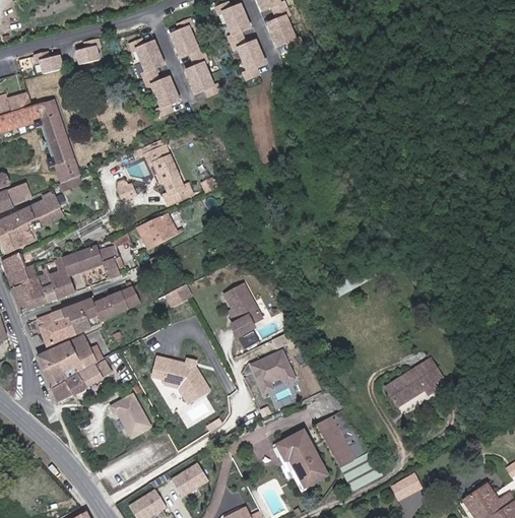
[(275,1),(274,0),(253,0),(258,9),(267,5),(275,1)]
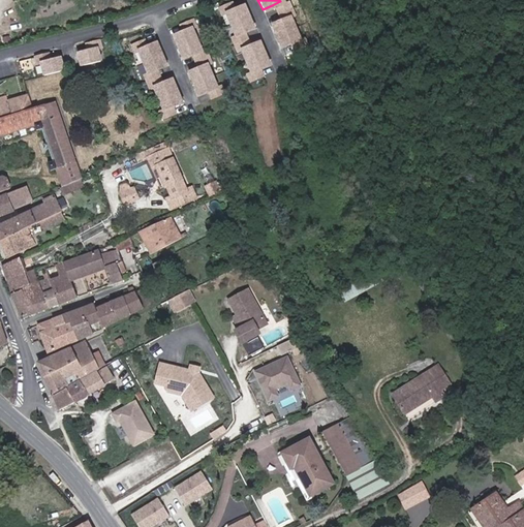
[(283,0),(280,1),(272,5),(278,18),(287,13),(290,11),(285,0),(283,0)]
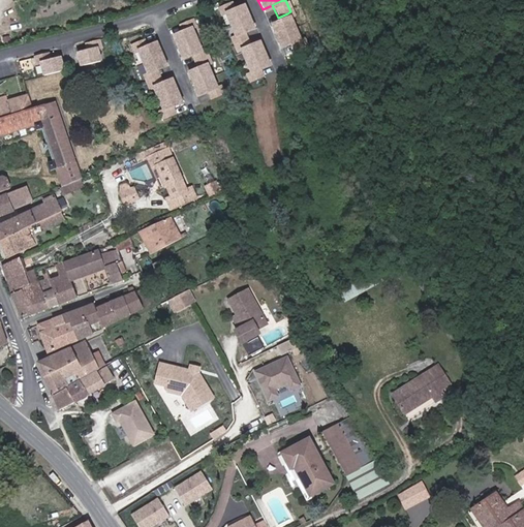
[(224,11),(233,7),(229,1),(217,7),(220,13),(224,11)]
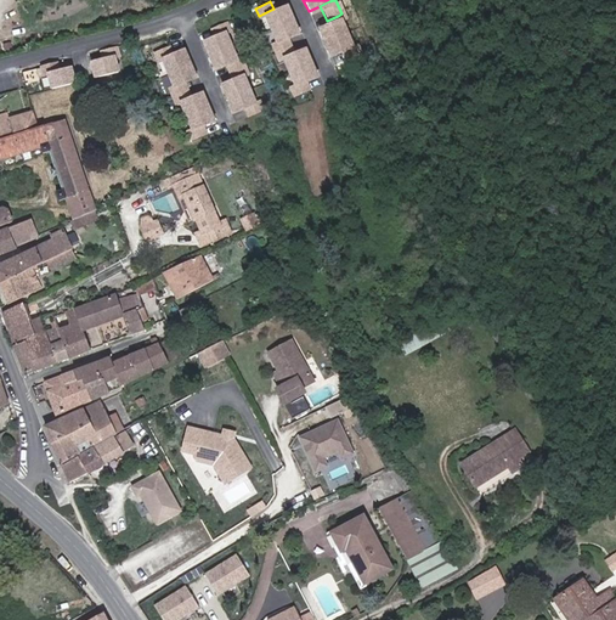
[(277,41),(288,35),(299,31),(284,4),(273,9),(264,13),(277,41)]
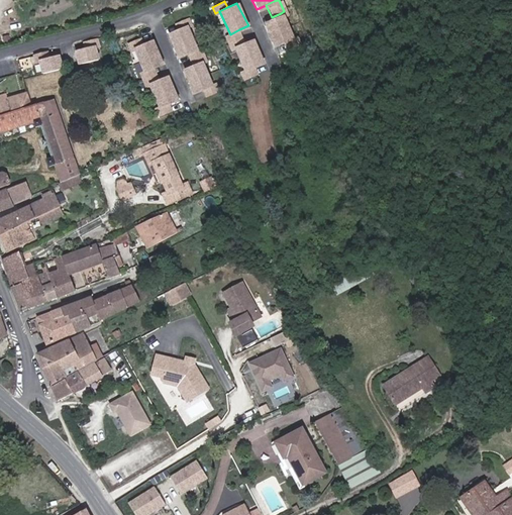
[(291,35),(281,13),(272,17),(263,22),(274,44),(283,40),(291,35)]
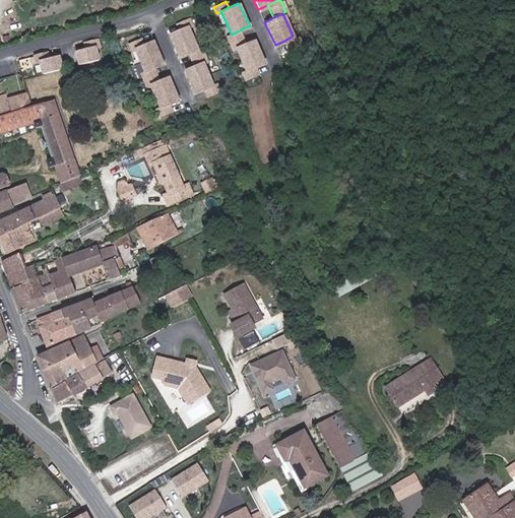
[(171,21),(174,27),(182,23),(186,22),(184,15),(171,21)]
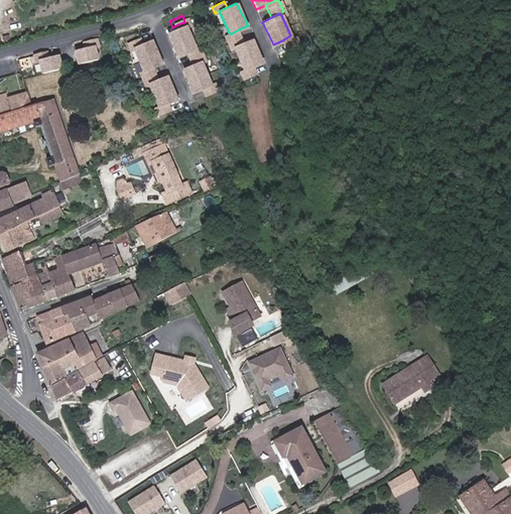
[(183,50),(192,46),(180,23),(172,27),(163,32),(173,54),(183,50)]
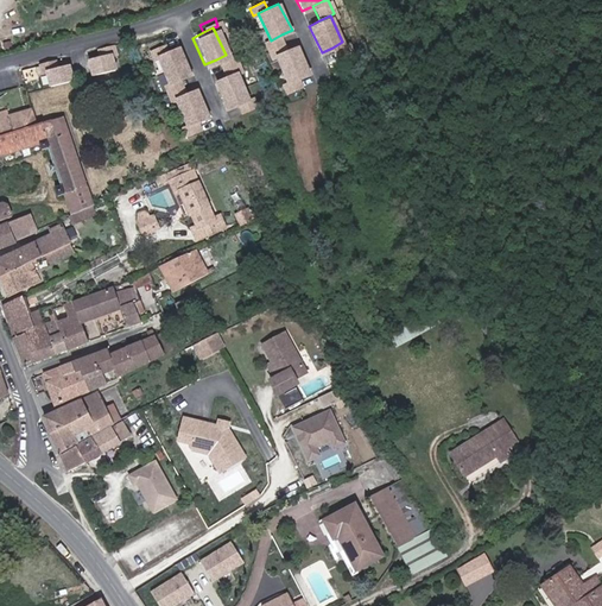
[(278,55),(289,50),(282,35),(271,40),(266,43),(274,57),(278,55)]
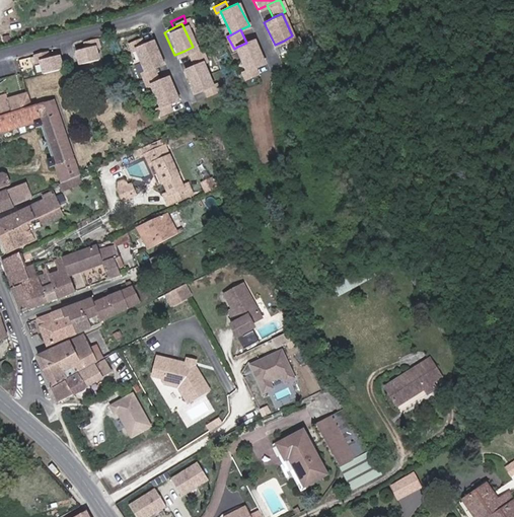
[(297,34),(292,35),(284,41),(287,47),(299,40),(297,34)]
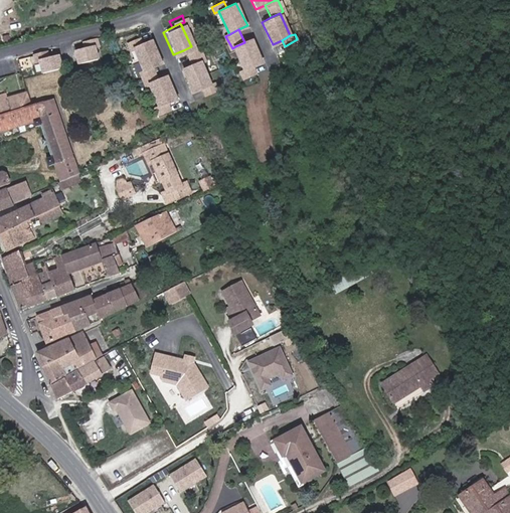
[(85,39),(87,47),(96,44),(100,43),(98,36),(85,39)]
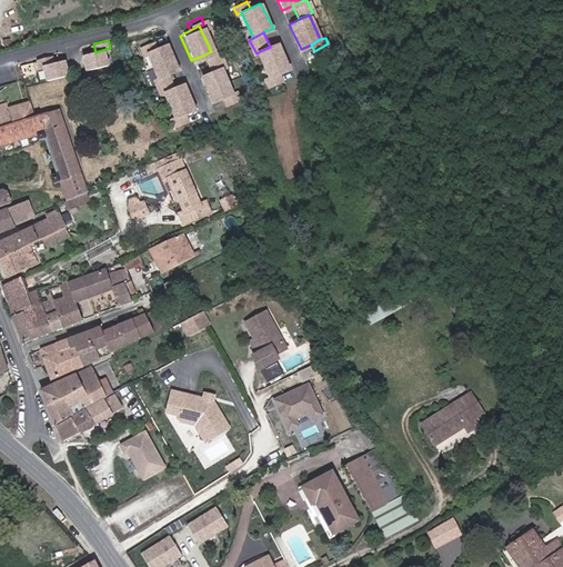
[(150,51),(159,47),(156,40),(142,47),(146,53),(150,51)]
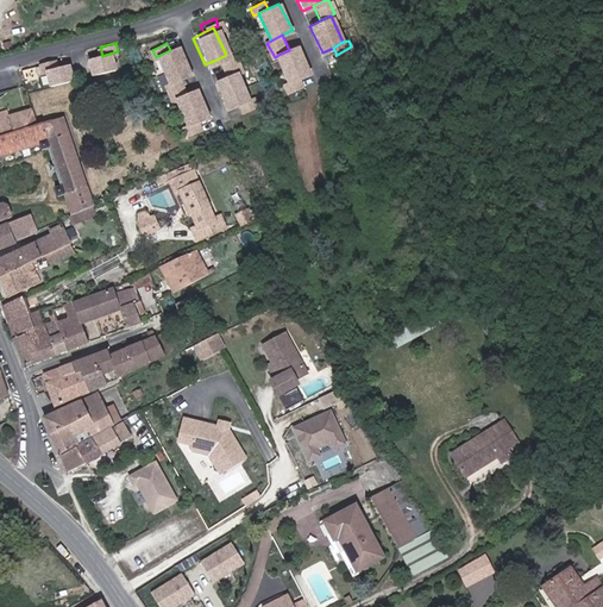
[(174,82),(183,77),(194,72),(181,45),(170,50),(161,55),(174,82)]
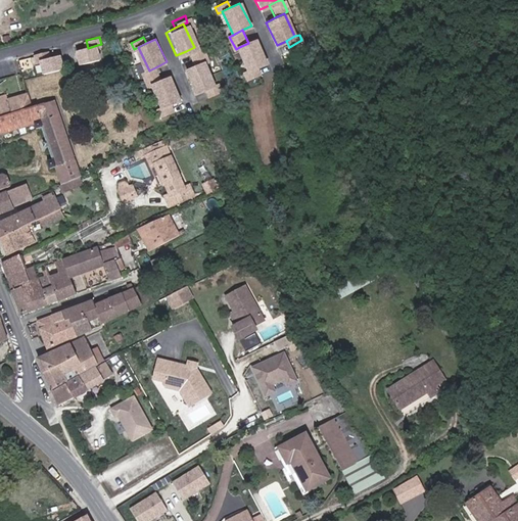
[(259,65),(269,61),(256,39),(248,43),(239,47),(250,69),(259,65)]
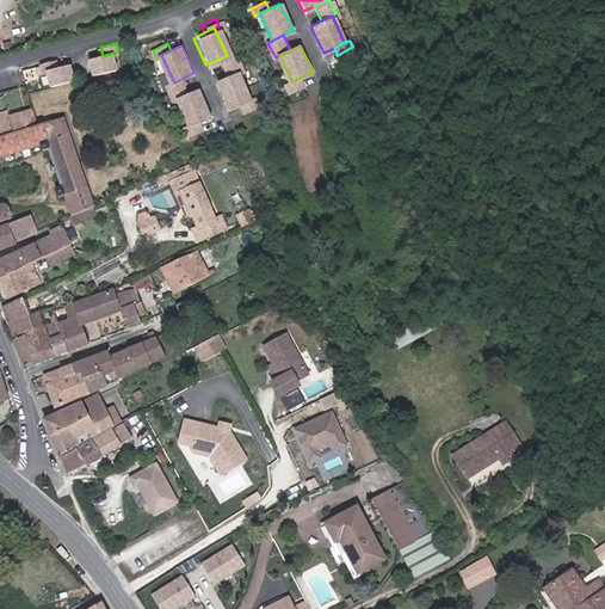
[(91,59),(94,73),(117,67),(113,53),(103,56),(91,59)]
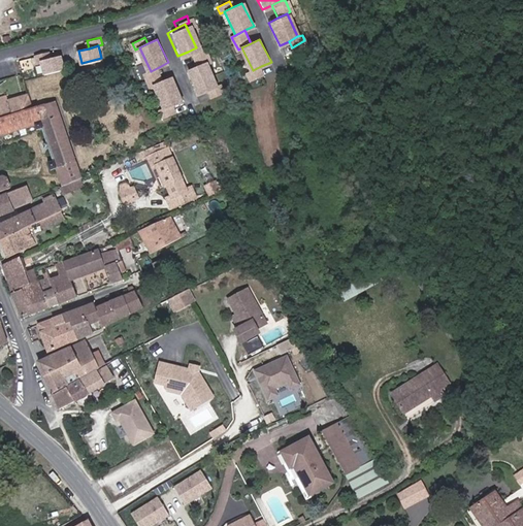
[(193,64),(202,60),(206,58),(200,45),(196,47),(188,52),(193,64)]
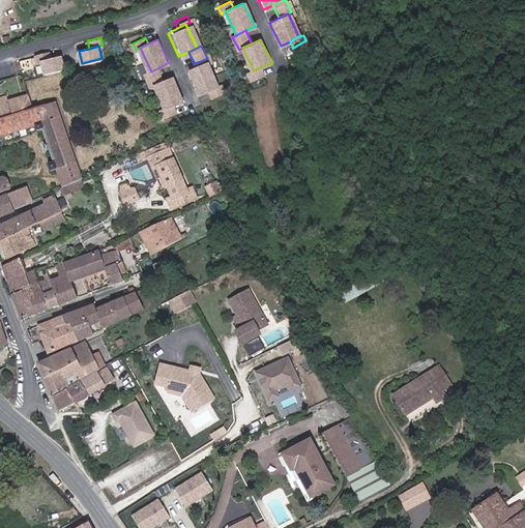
[(49,52),(34,55),(36,62),(42,60),(51,58),(49,52)]
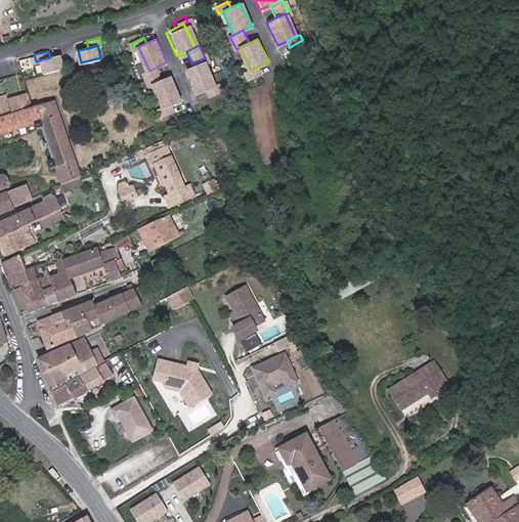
[(50,57),(42,59),(44,72),(62,67),(60,55),(50,57)]
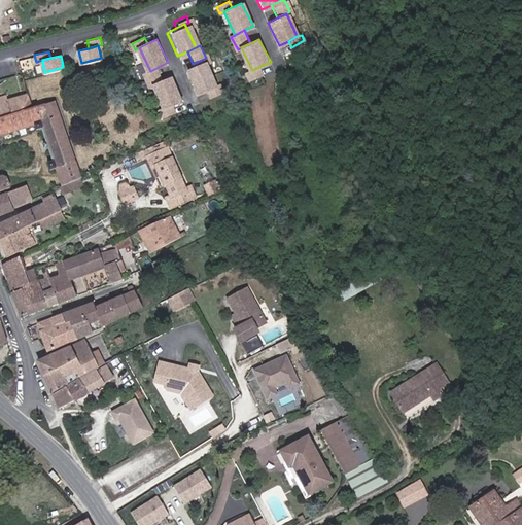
[(204,86),(212,83),(202,60),(193,64),(183,68),(194,92),(204,86)]
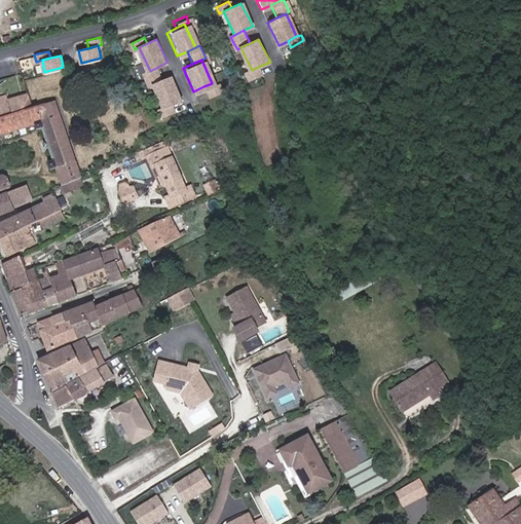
[(263,73),(260,66),(252,70),(248,73),(251,79),(263,73)]
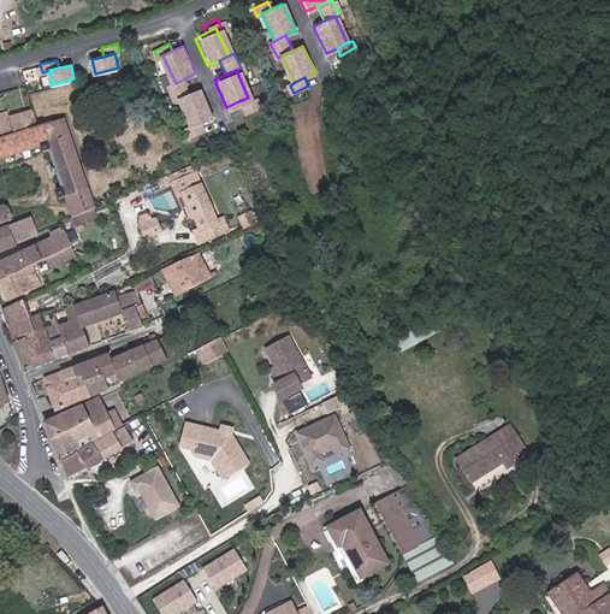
[(182,99),(193,93),(185,78),(176,83),(171,86),(178,100),(182,99)]
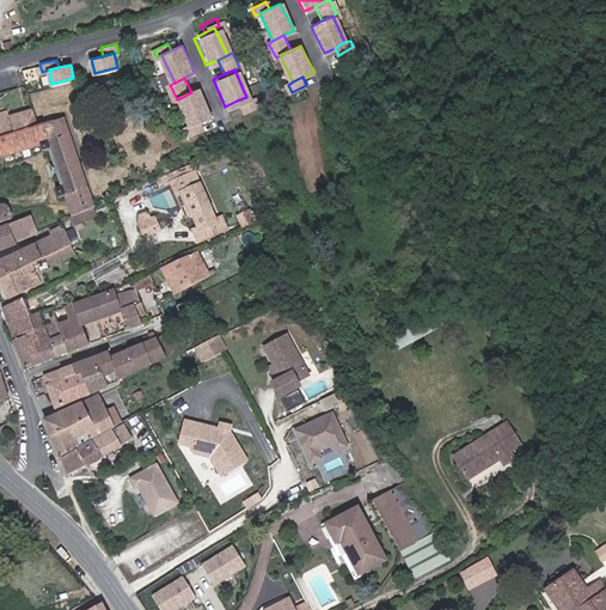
[(203,120),(214,114),(202,87),(191,92),(181,98),(194,124),(203,120)]
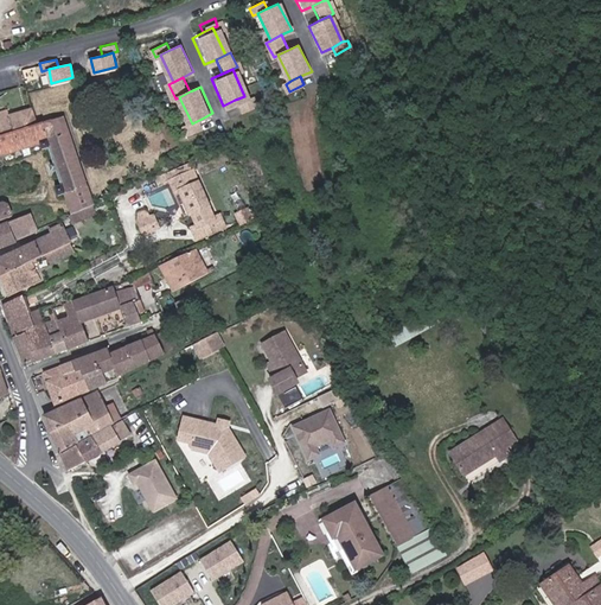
[(238,108),(254,102),(249,94),(244,96),(235,100),(238,108)]
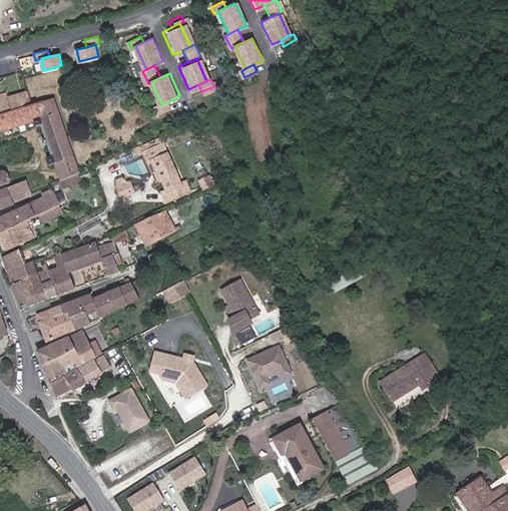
[(0,130),(36,119),(35,117),(31,103),(27,90),(7,96),(5,91),(0,93),(0,130)]
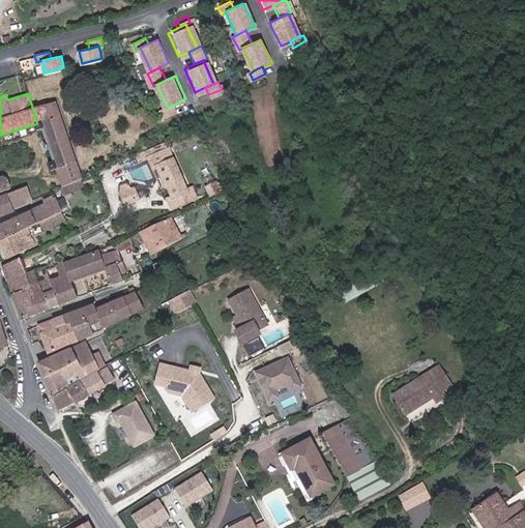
[(36,121),(44,119),(55,157),(47,160),(50,170),(59,167),(64,184),(59,186),(61,194),(83,186),(57,99),(32,107),(36,121)]
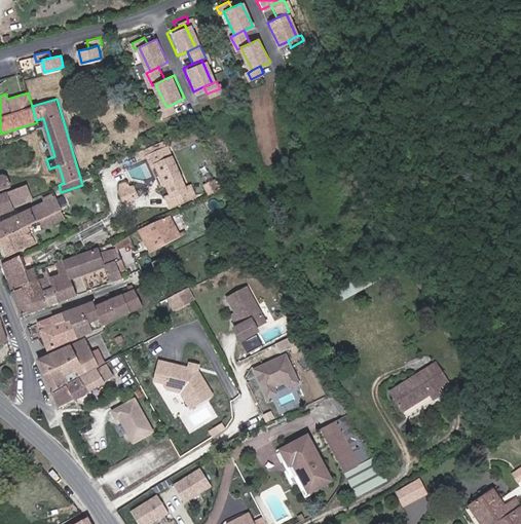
[(178,109),(175,103),(166,107),(162,109),(165,115),(178,109)]
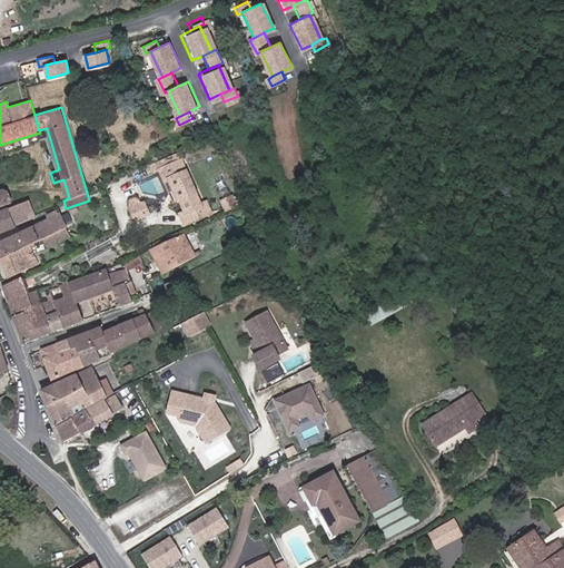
[(180,156),(156,167),(161,177),(165,176),(182,209),(179,211),(186,224),(213,211),(207,198),(203,201),(180,156)]
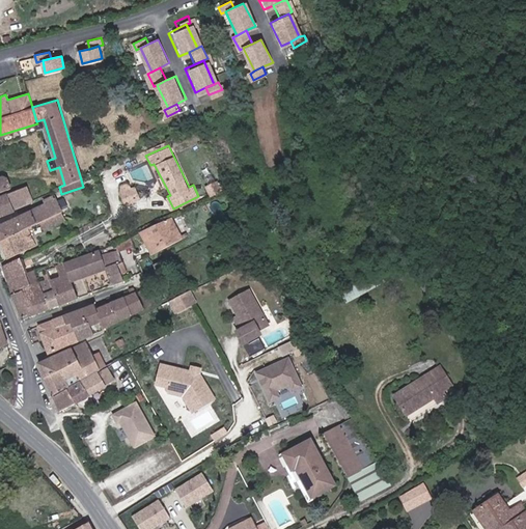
[(0,192),(10,189),(5,175),(0,177),(0,192)]
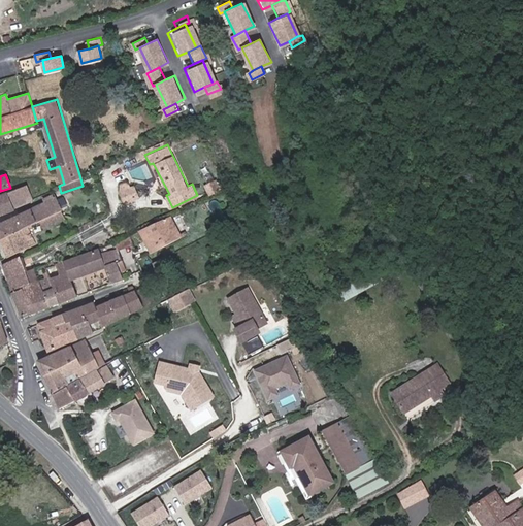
[(214,178),(203,184),(206,191),(217,187),(214,178)]
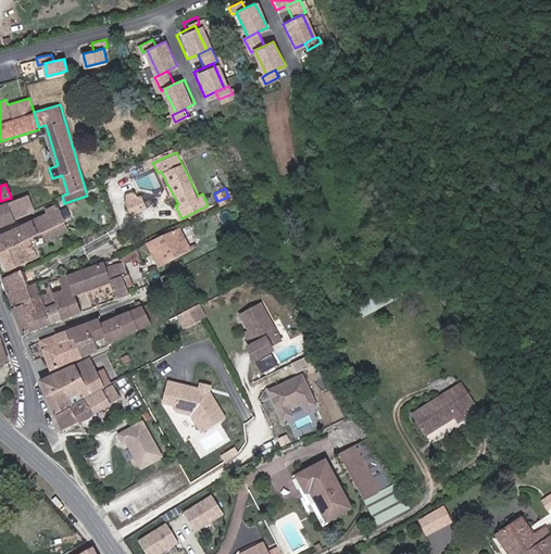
[(29,193),(0,205),(0,224),(29,212),(36,210),(29,193)]
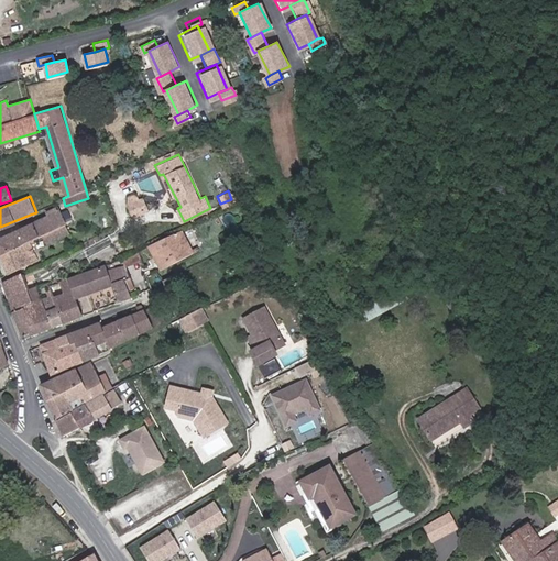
[(141,197),(127,202),(130,210),(144,205),(141,197)]
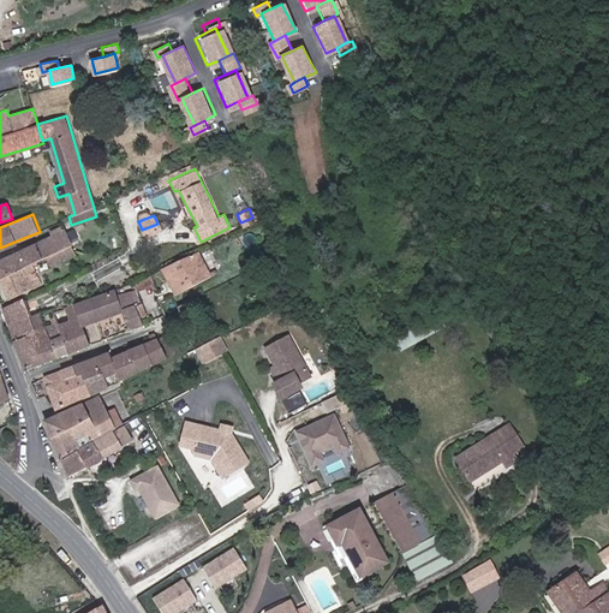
[(57,261),(73,254),(61,227),(35,238),(36,243),(0,259),(0,279),(28,266),(53,255),(57,261)]
